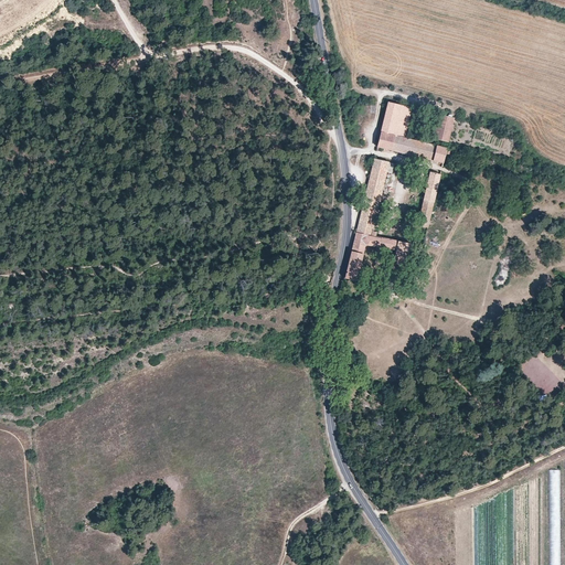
[(400,112),(411,114),(412,107),(388,102),(383,127),(377,148),(396,152),(400,137),(394,136),(395,129),(400,112)]
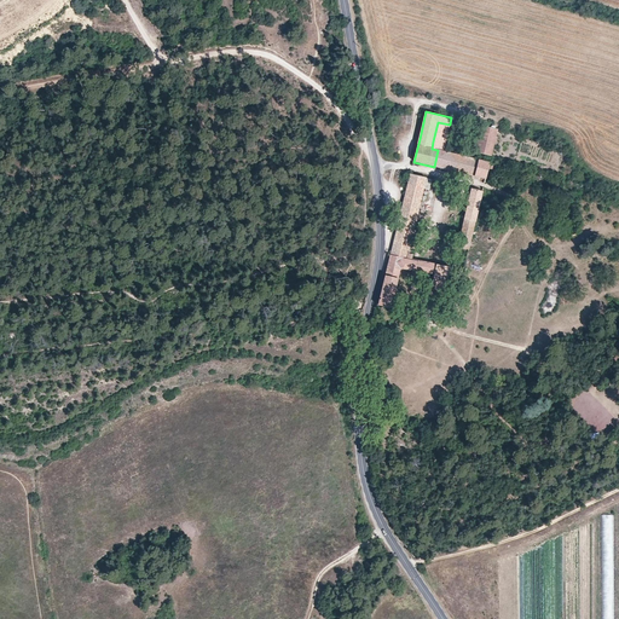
[(445,145),(450,125),(438,122),(433,142),(445,145)]
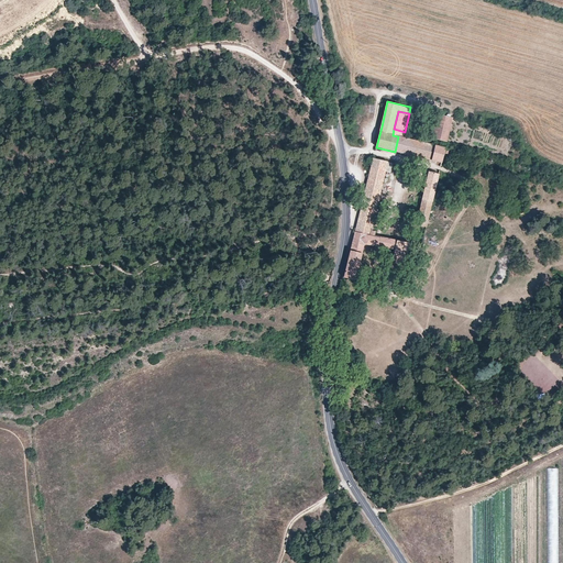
[(453,118),(439,114),(433,139),(448,142),(448,141),(453,118)]
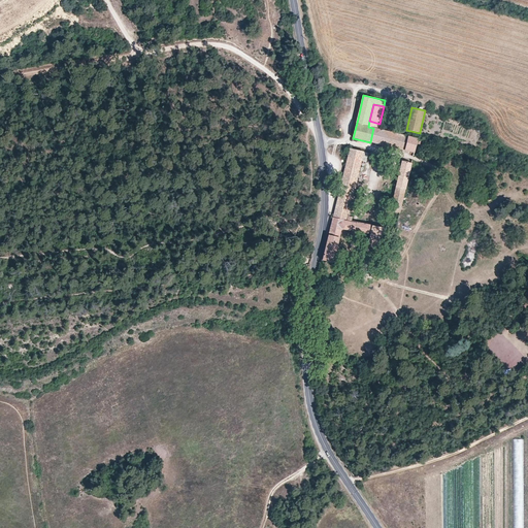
[(373,128),(370,142),(399,150),(403,135),(373,128)]
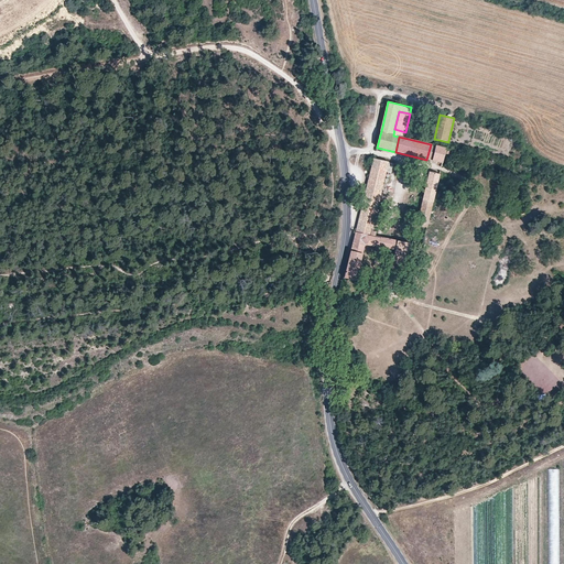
[(431,144),(426,160),(443,163),(445,154),(446,150),(446,149),(431,144)]
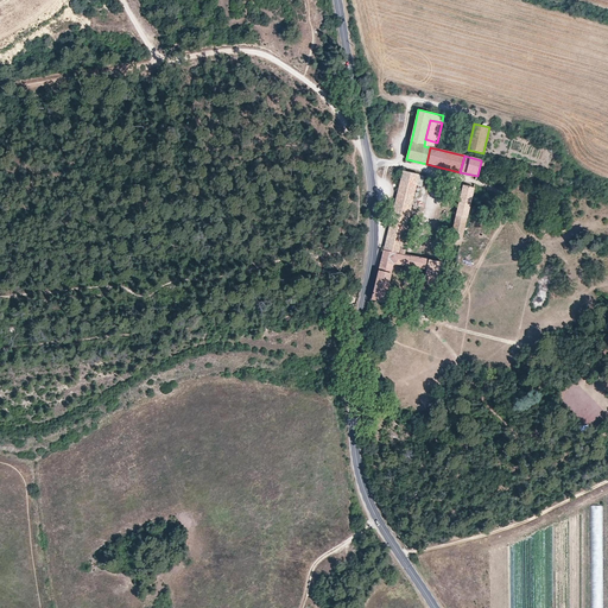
[(380,261),(372,299),(381,302),(385,302),(394,264),(403,266),(405,254),(406,251),(401,249),(417,185),(422,187),(425,177),(420,176),(420,175),(403,171),(396,201),(380,261)]
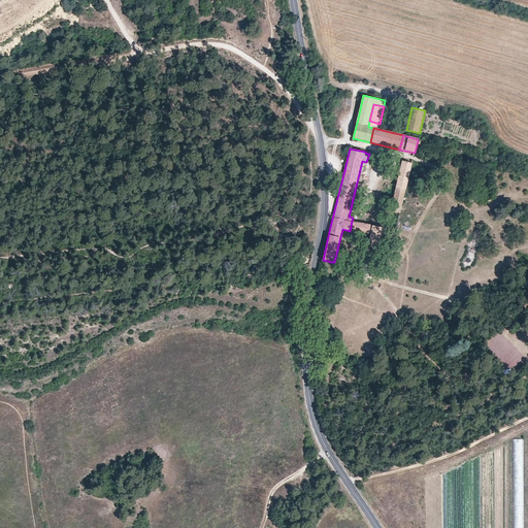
[(413,163),(402,161),(391,211),(396,211),(393,225),(388,224),(387,229),(396,231),(413,163)]
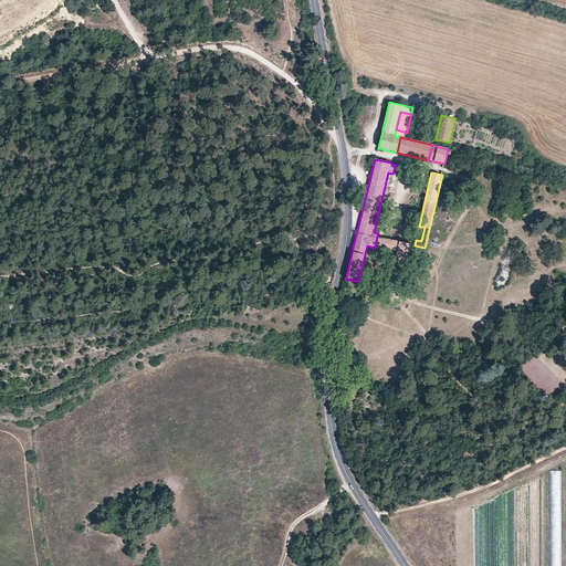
[(377,237),(375,248),(381,249),(384,239),(377,237)]
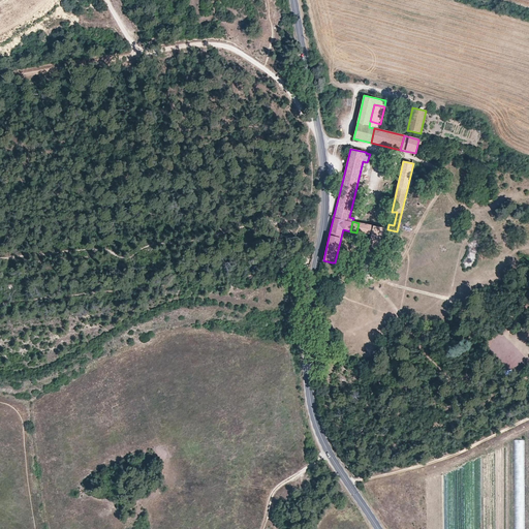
[(359,223),(356,232),(371,235),(369,245),(381,248),(385,228),(359,223)]
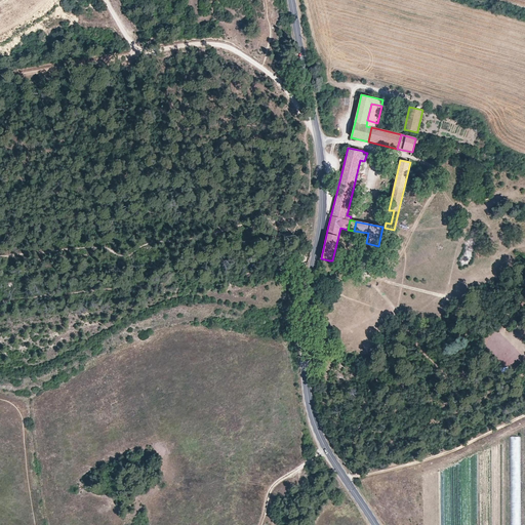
[(511,474),(520,475),(521,436),(512,436),(511,474)]
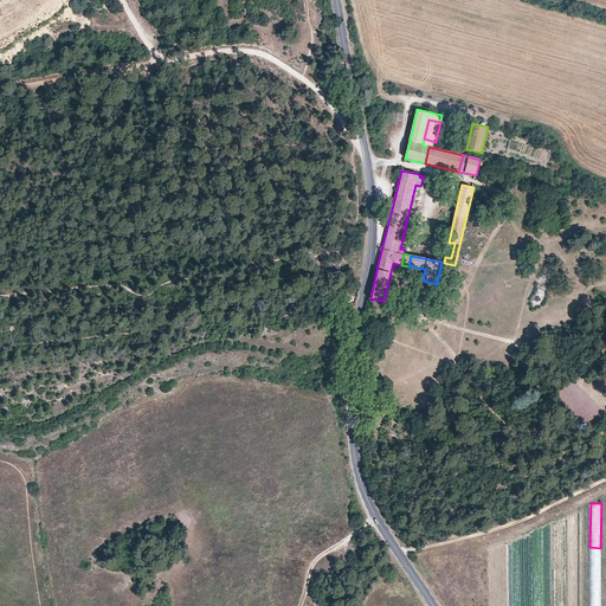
[(601,605),(601,592),(590,592),(590,605),(601,605)]
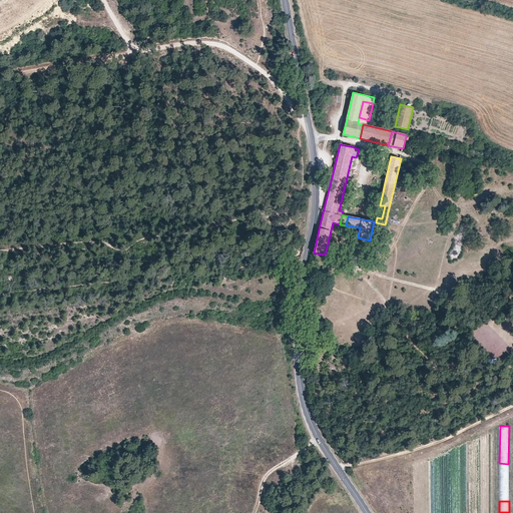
All buildings are outlined.
